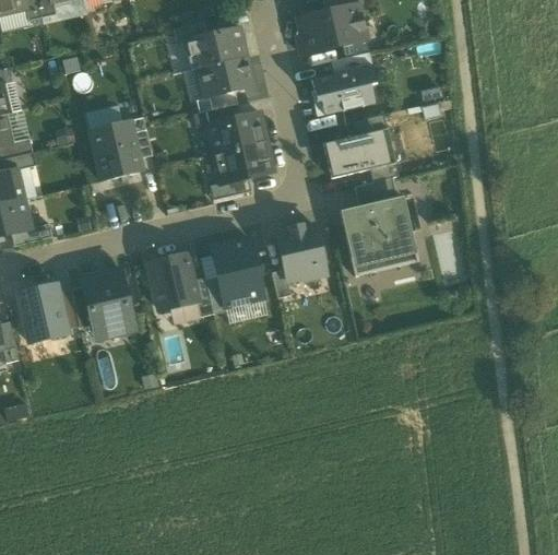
[(0,0),(0,11),(25,6),(26,6),(24,0),(0,0)]
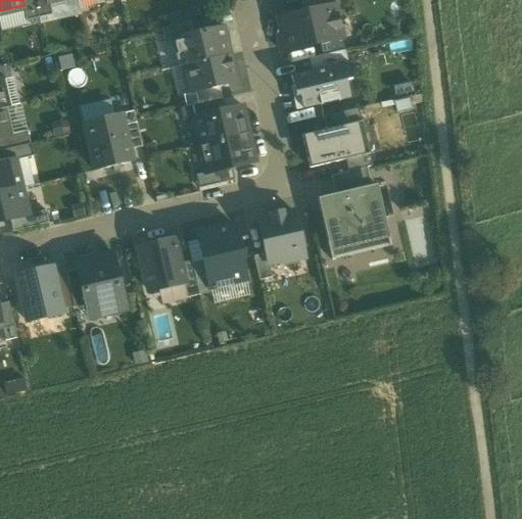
[(22,0),(25,5),(24,5),(27,17),(39,15),(36,0),(22,0)]
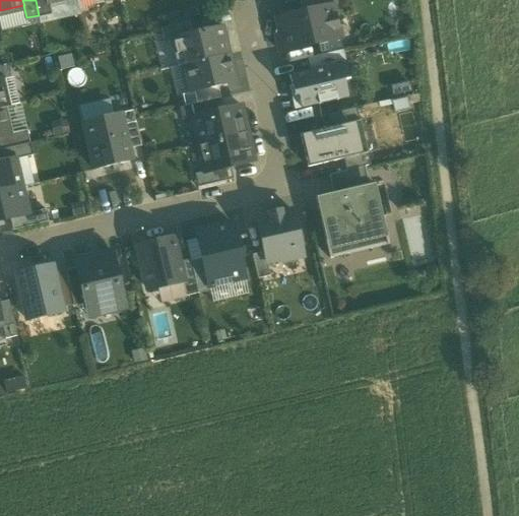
[(36,0),(39,15),(53,12),(50,0),(36,0)]
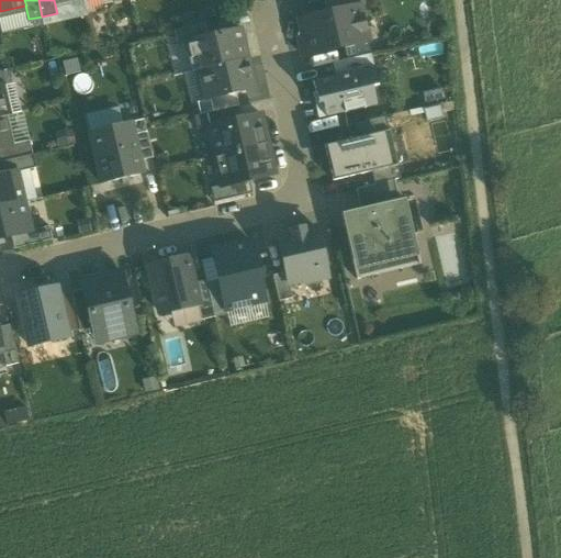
[(325,0),(328,12),(360,4),(367,2),(366,0),(325,0)]
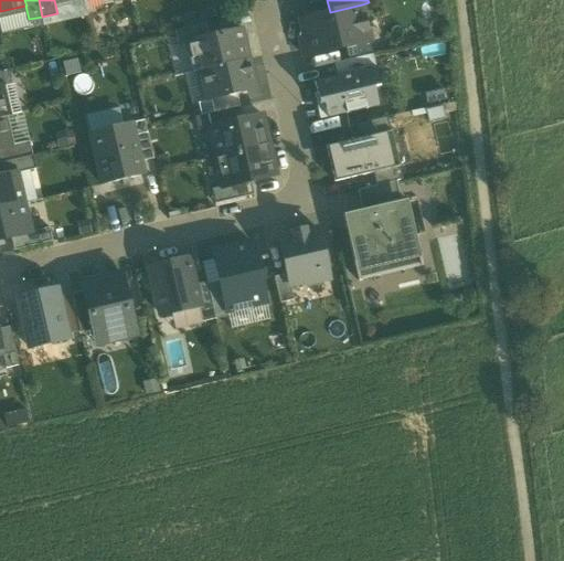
[(371,39),(362,4),(330,12),(298,19),(307,54),(371,39)]
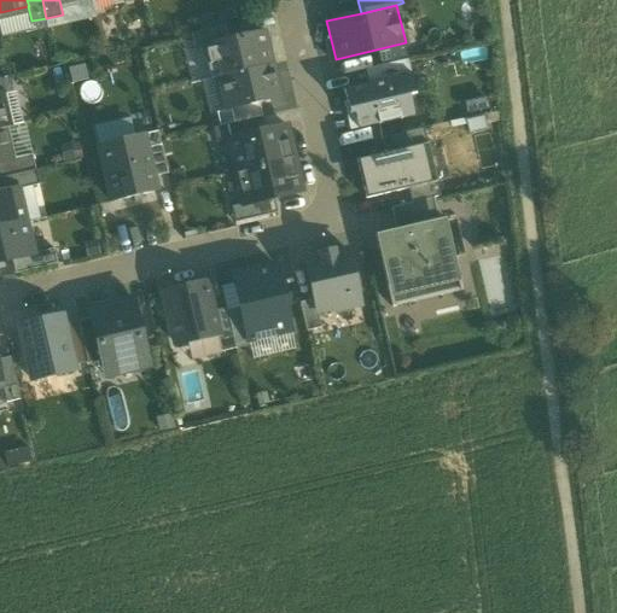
[(205,42),(230,36),(226,23),(193,31),(196,45),(205,42)]
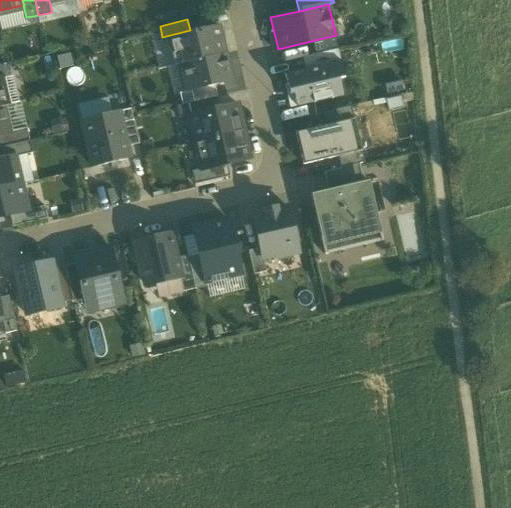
[(226,51),(219,24),(190,30),(170,35),(177,62),(182,61),(226,51)]
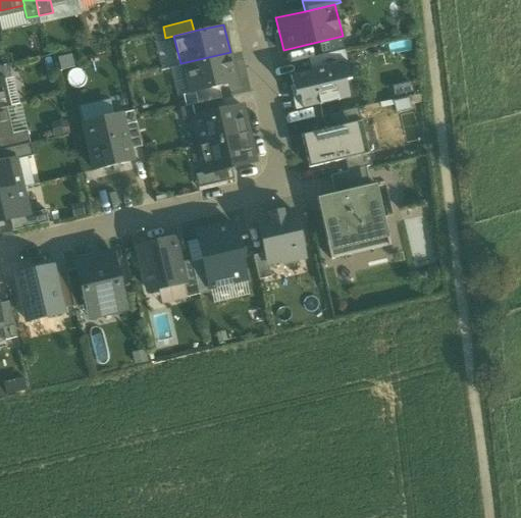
[(313,68),(348,60),(345,49),(310,57),(313,68)]
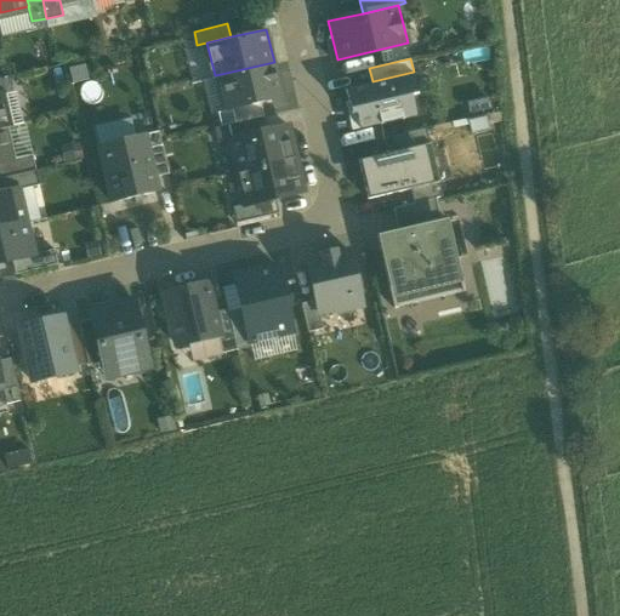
[(282,95),(274,62),(221,74),(229,108),(262,100),(282,95)]
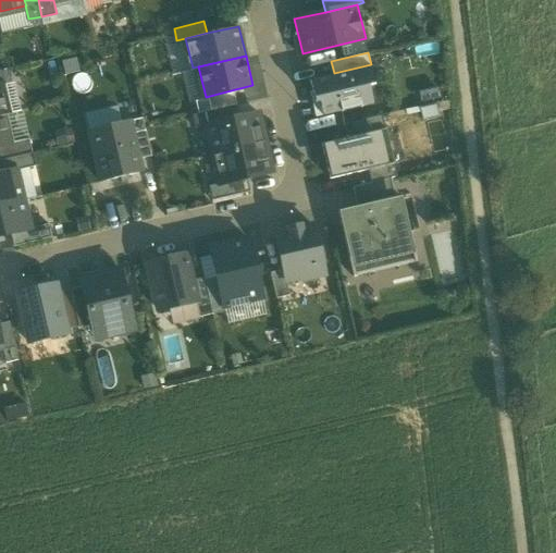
[(334,73),(310,78),(319,113),(379,99),(371,64),(334,73)]
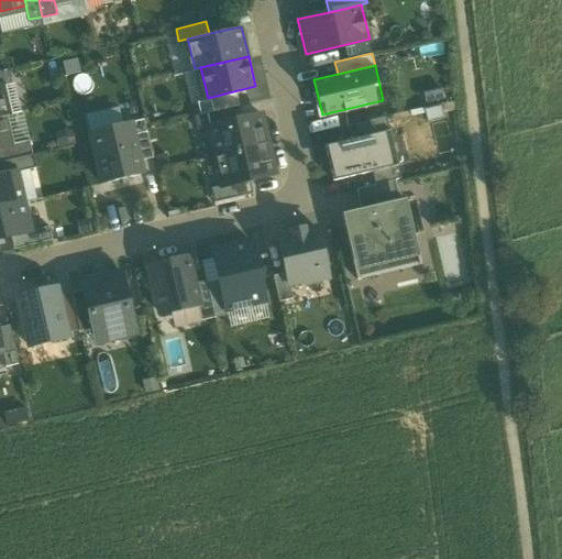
[(8,67),(0,68),(0,81),(1,83),(1,84),(11,81),(8,67)]
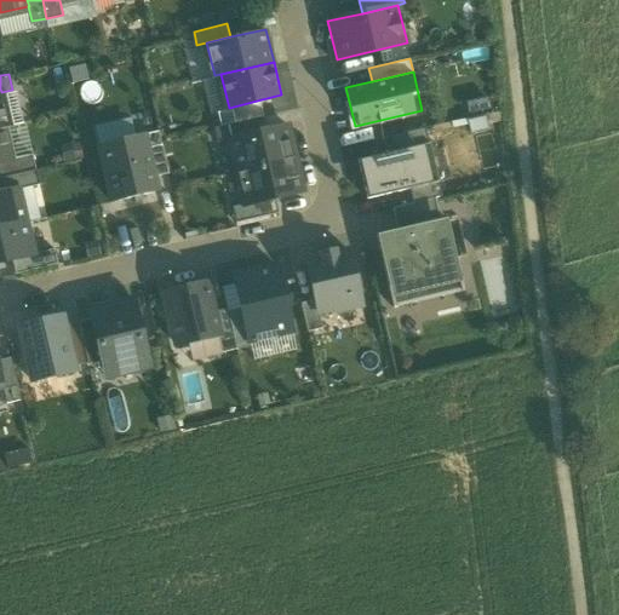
[(264,113),(262,99),(229,108),(221,109),(223,122),(257,115),(264,113)]
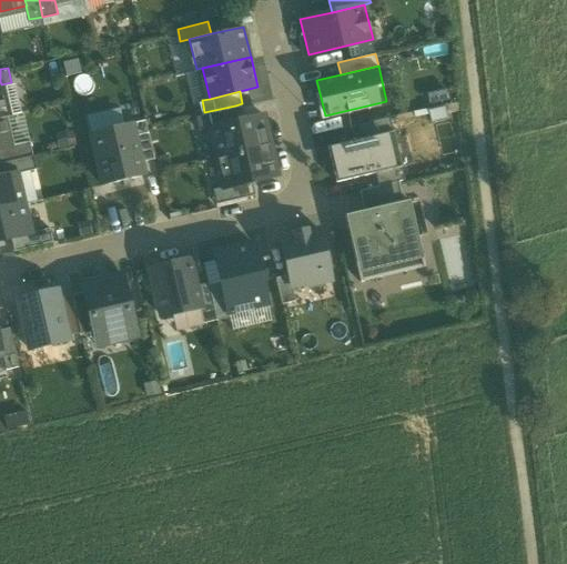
[(239,119),(235,106),(204,112),(196,114),(200,128),(211,124),(239,119)]
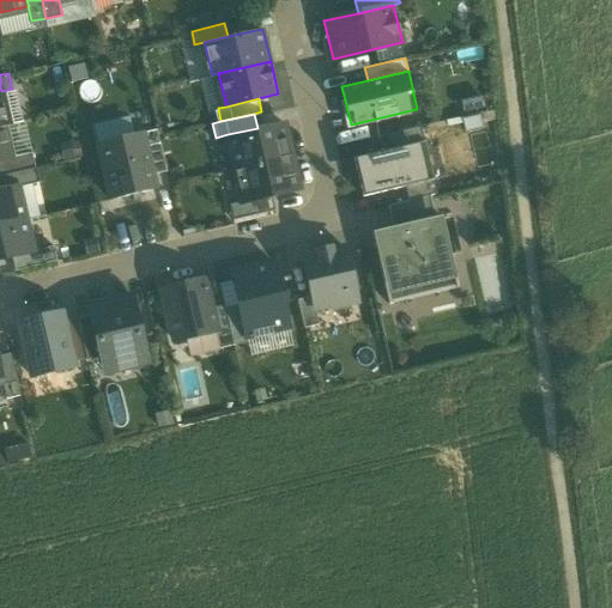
[(294,154),(285,121),(258,128),(228,134),(236,168),(294,154)]
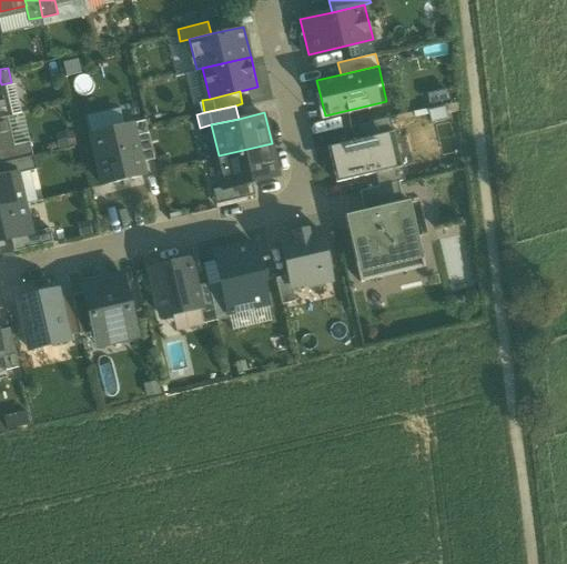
[(3,114),(0,114),(0,147),(11,144),(10,143),(3,114)]
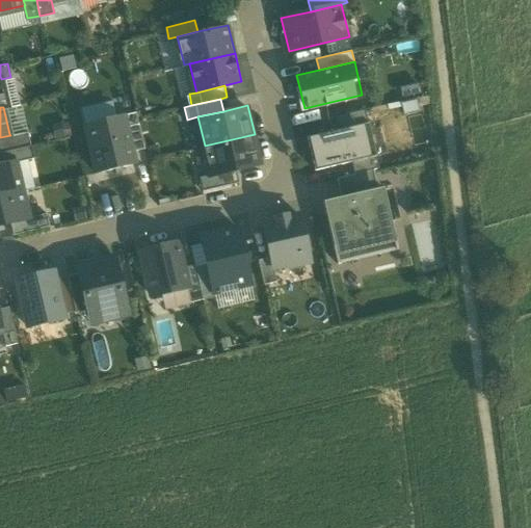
[(329,116),(333,130),(365,123),(369,122),(366,107),(329,116)]
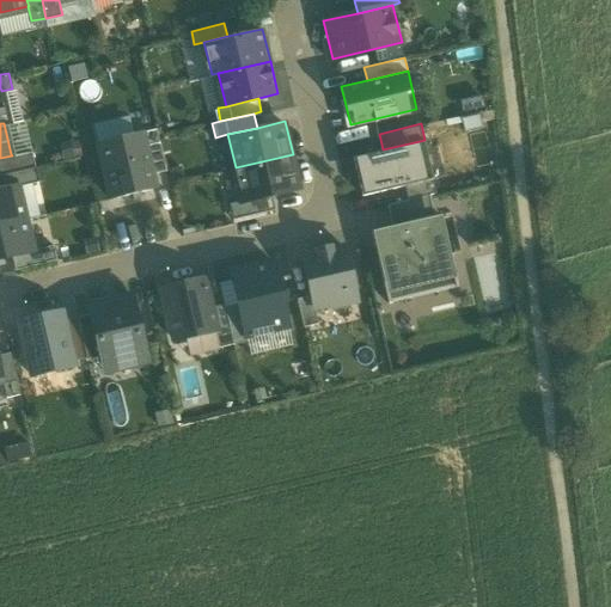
[(158,130),(142,134),(152,175),(167,171),(158,130)]
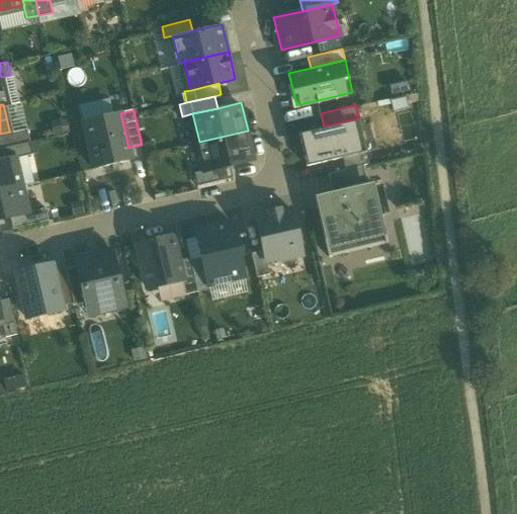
[(120,113),(85,121),(95,166),(132,158),(128,148),(120,113)]
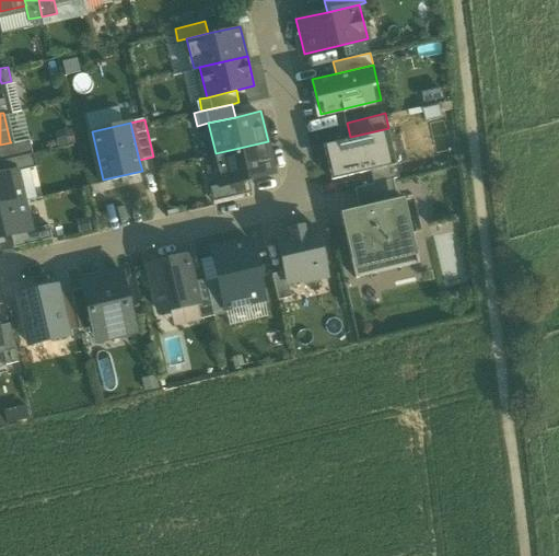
[(392,163),(384,129),(350,137),(324,143),(333,177),(371,169),(392,163)]
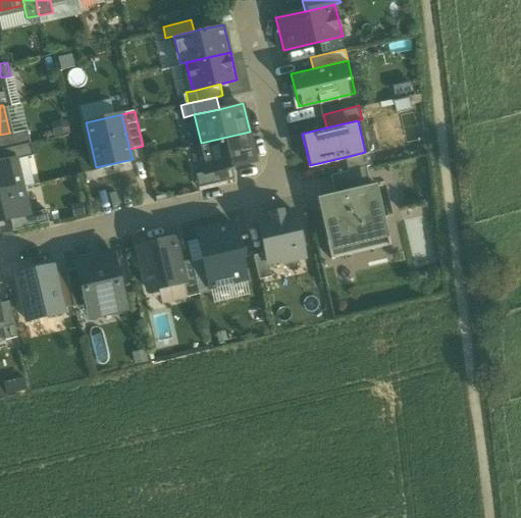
[(10,133),(0,135),(0,147),(31,141),(28,127),(9,132),(10,133)]
